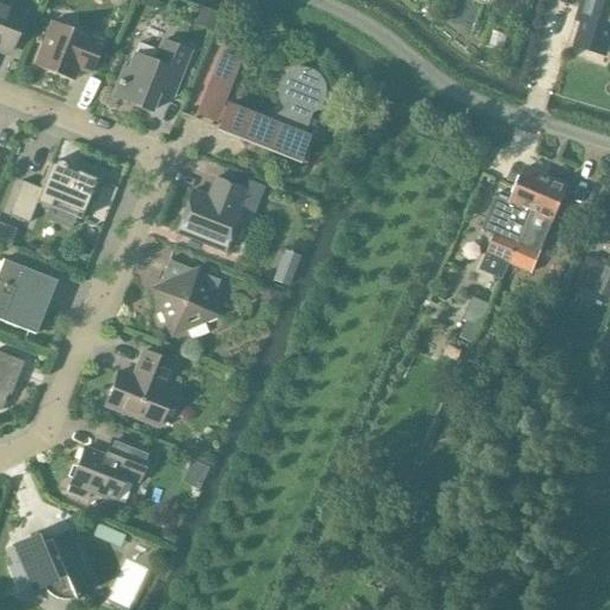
[(0,0),(0,47),(11,52),(26,11),(0,0)]
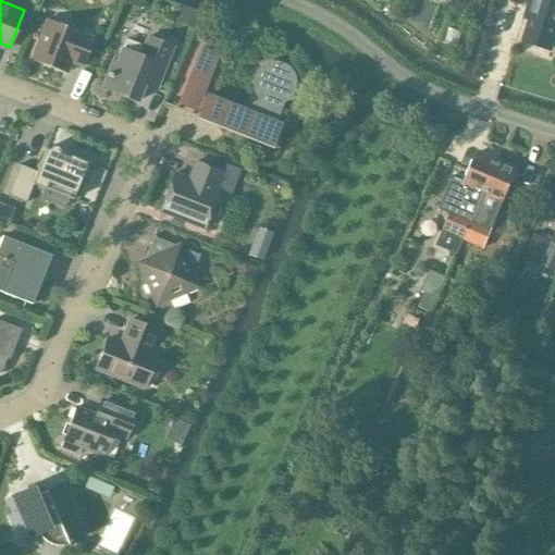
[(446,0),(445,3),(458,8),(470,11),(472,0),(446,0)]
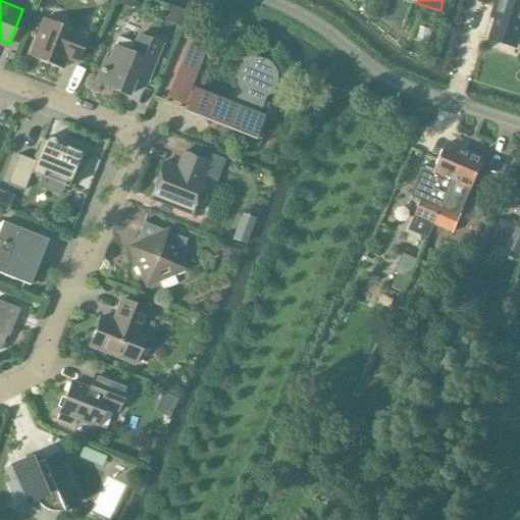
[(498,0),(497,5),(502,6),(491,38),(518,46),(519,41),(519,11),(518,11),(519,8),(519,5),(514,3),(515,0),(498,0)]
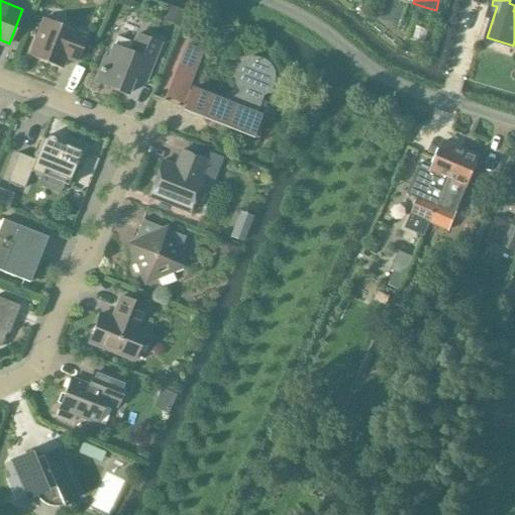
[(183,24),(188,9),(173,4),(168,19),(183,24)]
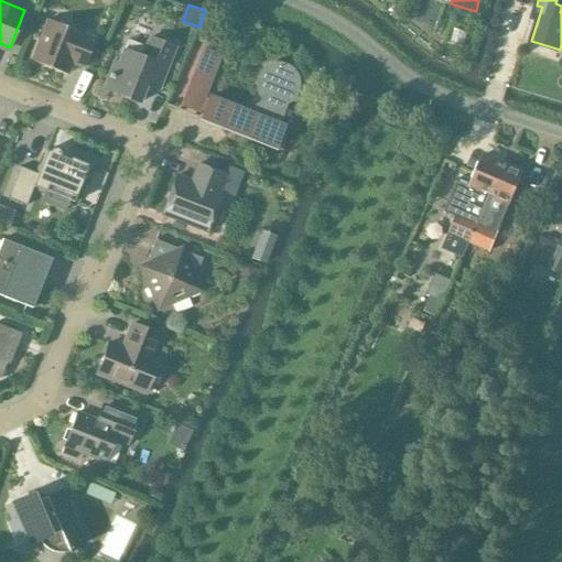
[(50,18),(33,58),(68,73),(73,61),(85,65),(96,38),(84,33),(84,32),(50,18)]
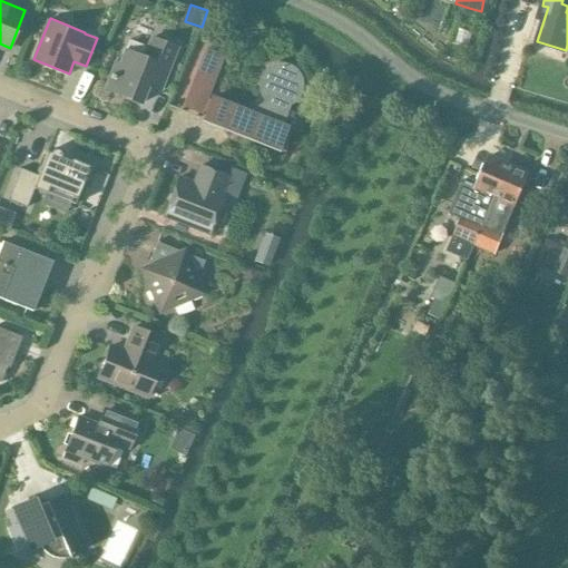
[(117,60),(106,88),(142,103),(153,76),(165,80),(178,46),(153,36),(149,45),(131,38),(121,62),(117,60)]
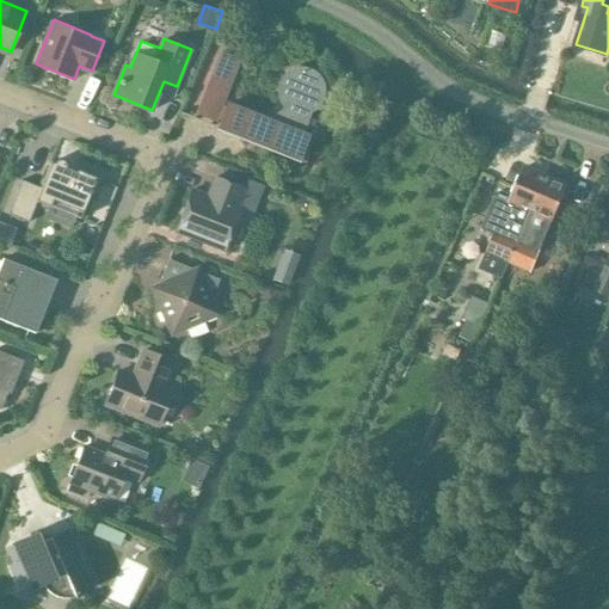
[(301,68),(299,68),(295,69),(290,72),(287,74),(284,78),(282,81),(281,86),(281,91),(282,96),(283,99),(285,103),(287,105),(269,120),(228,103),(227,105),(222,103),(240,59),(221,51),(197,111),(216,118),(217,117),(222,118),(219,127),(300,159),(309,135),(305,133),(312,112),(311,109),(315,106),(319,103),(321,99),(323,96),(324,91),(324,86),(323,84),(321,80),(321,79),(320,77),(318,75),(317,74),(315,73),(313,71),(311,71),(307,69),(306,68),(303,68),(301,68)]
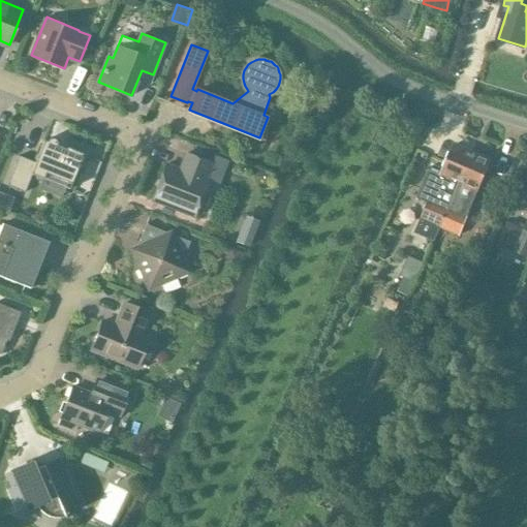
[(48,140),(48,141),(45,140),(36,161),(20,155),(8,184),(26,191),(33,174),(70,188),(75,174),(78,174),(79,174),(80,174),(81,174),(82,173),(83,172),(83,171),(84,169),(84,168),(83,167),(83,166),(83,165),(82,164),(80,163),(84,153),(67,147),(67,148),(58,145),(58,144),(58,143),(58,142),(57,141),(57,140),(56,138),(55,137),(53,137),(51,137),(50,137),(49,140),(48,140)]
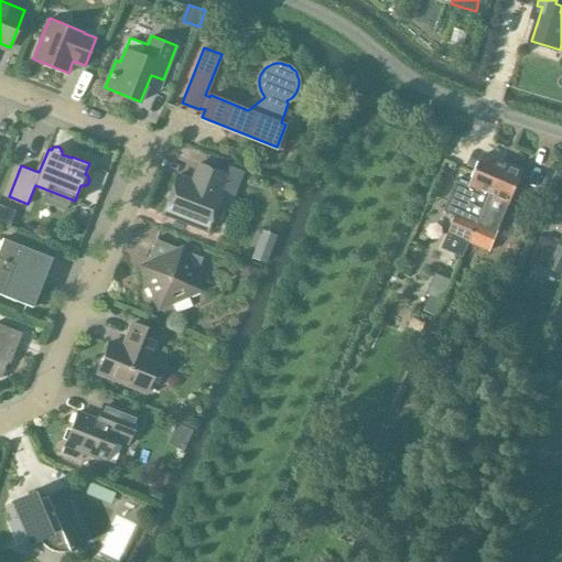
[(458,177),(445,211),(455,215),(449,231),(469,241),(484,211),(505,164),(484,154),(472,183),(458,177)]
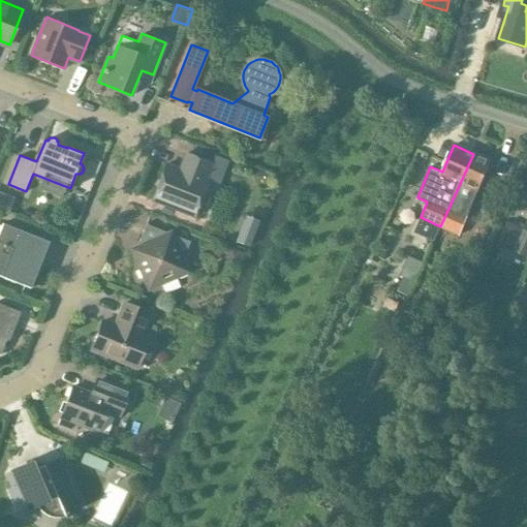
[(166,163),(153,198),(195,216),(209,180),(206,179),(212,162),(187,152),(181,168),(166,163)]
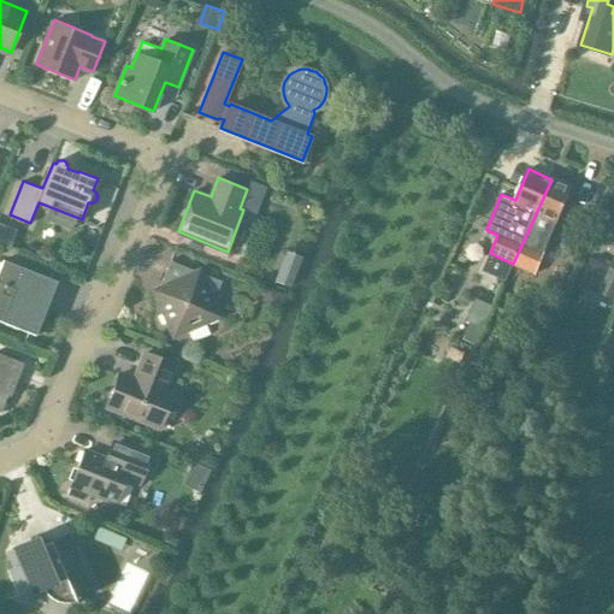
[(529,230),(513,264),(536,273),(559,219),(560,220),(574,189),(551,179),(529,230)]
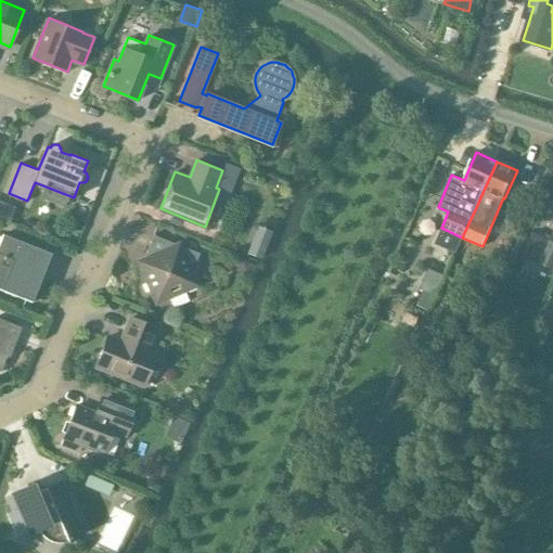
[(15,208),(3,204),(0,211),(0,215),(11,219),(15,208)]
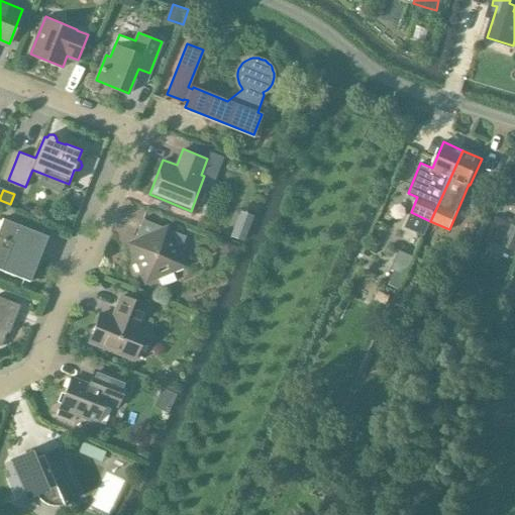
[(3,217),(0,225),(0,269),(30,281),(48,235),(3,217)]
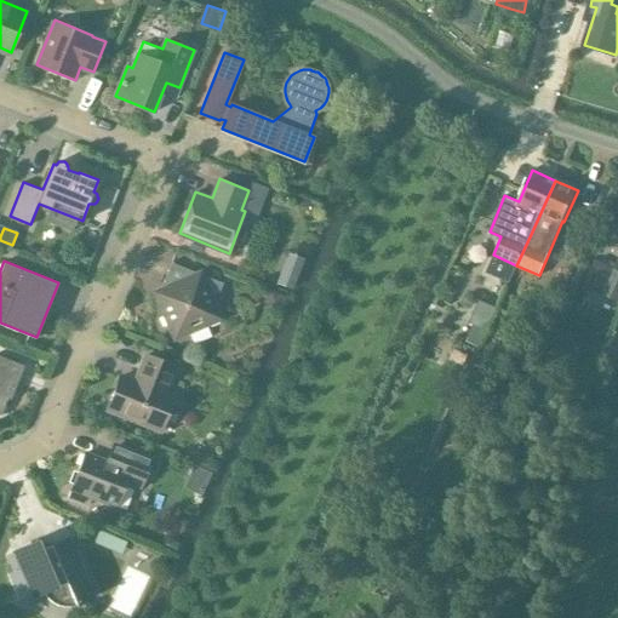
[(155,291),(158,297),(156,301),(160,302),(173,335),(179,336),(222,318),(212,295),(221,292),(224,282),(173,262),(175,261),(173,261),(162,286),(164,286),(161,292),(156,291),(155,291)]
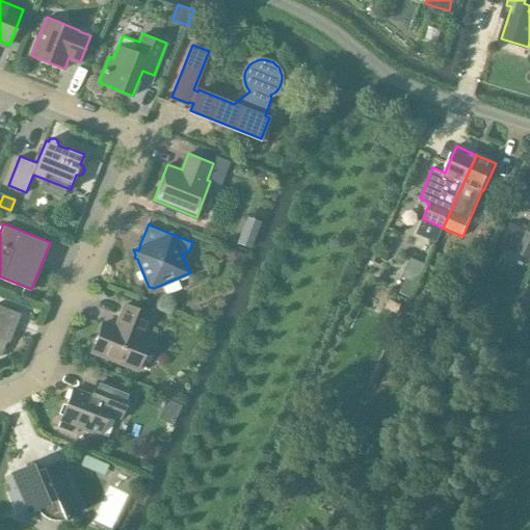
[(525,228),(514,249),(529,257),(529,227),(528,230),(525,228)]
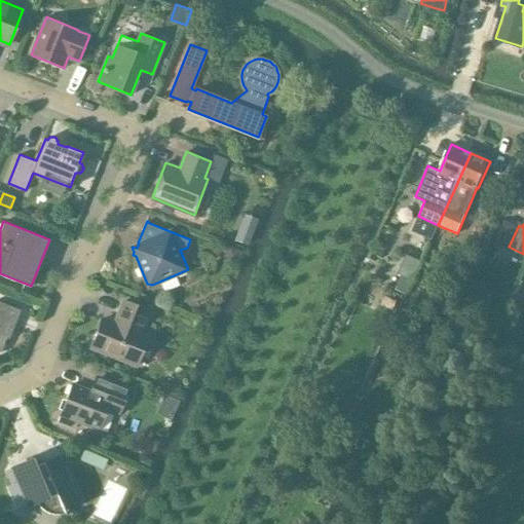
[(240,228),(236,239),(250,244),(254,233),(240,228)]
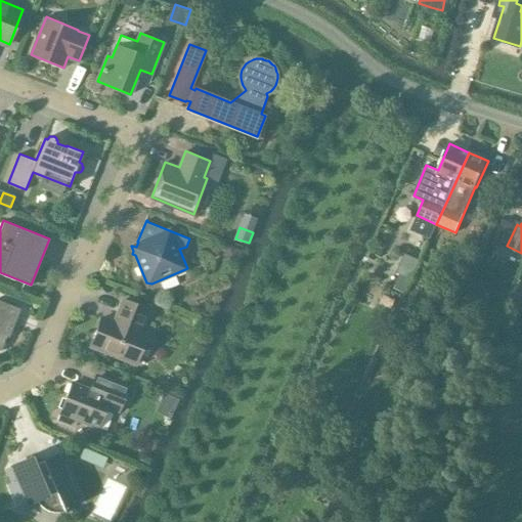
[(237,249),(227,245),(223,254),(232,258),(237,249)]
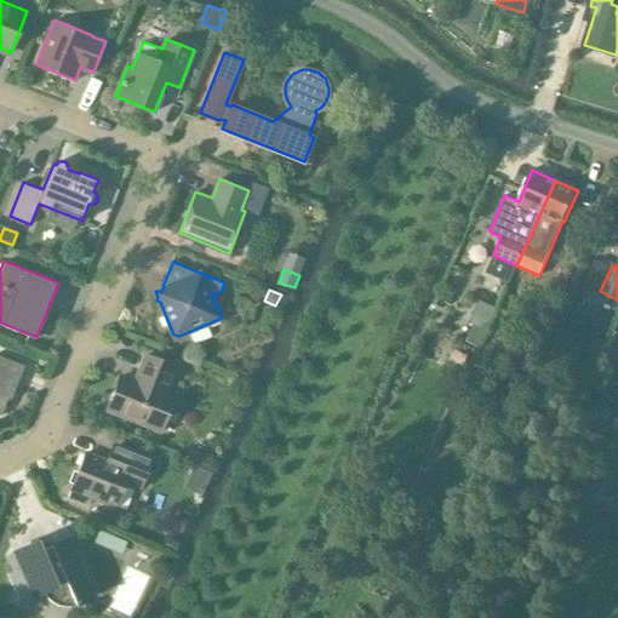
[(497,307),(481,299),(470,320),(487,328),(497,307)]
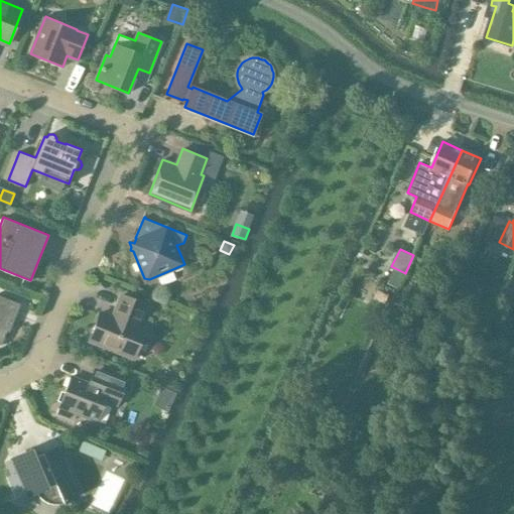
[(464,249),(458,262),(459,262),(468,266),(470,264),(474,254),(464,249)]
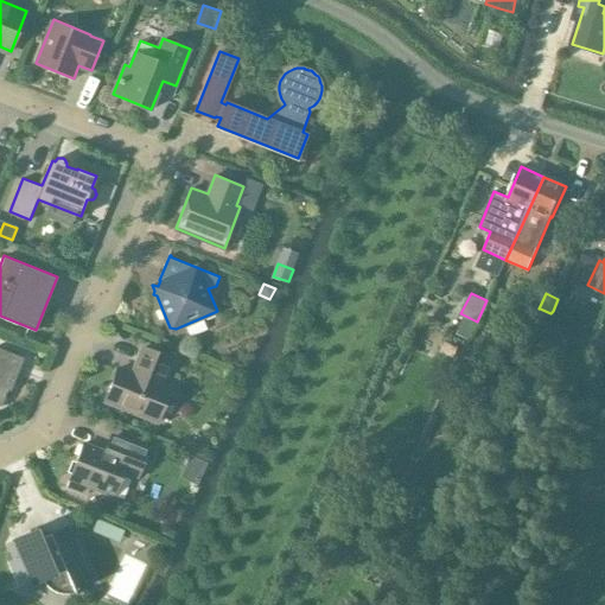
[(604,341),(596,336),(586,356),(604,363),(604,341)]
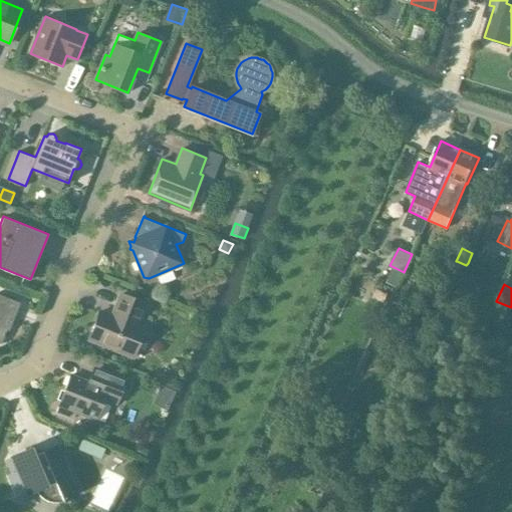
[(0,342),(2,341),(5,337),(8,330),(10,330),(21,302),(0,293),(0,342)]
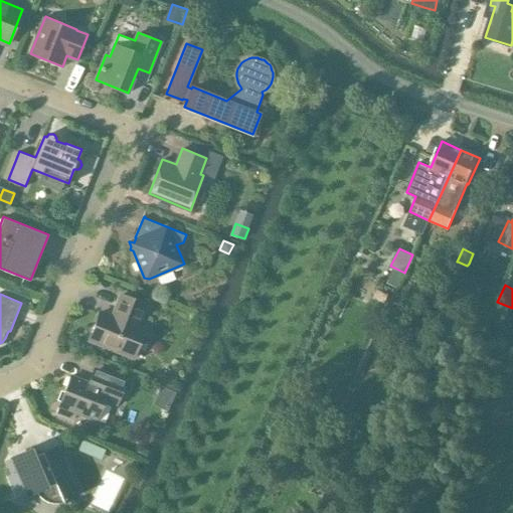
[(147,304),(122,294),(113,316),(101,311),(90,339),(134,357),(145,328),(138,326),(147,304)]
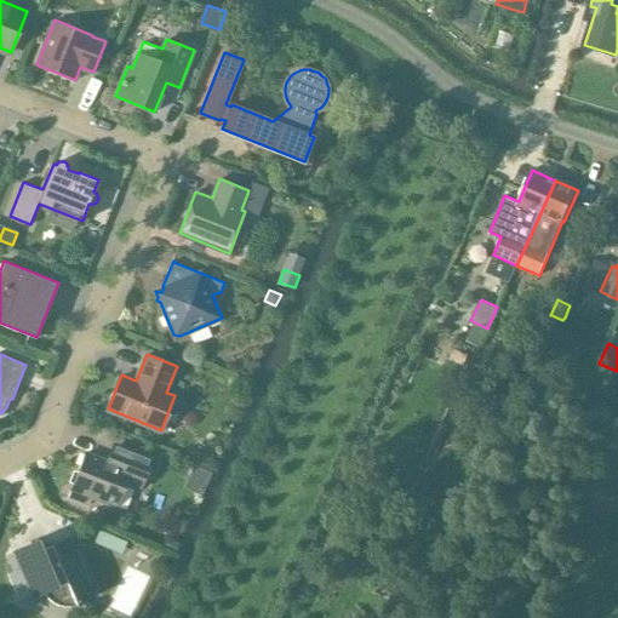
[(478,396),(465,390),(462,400),(474,405),(478,396)]
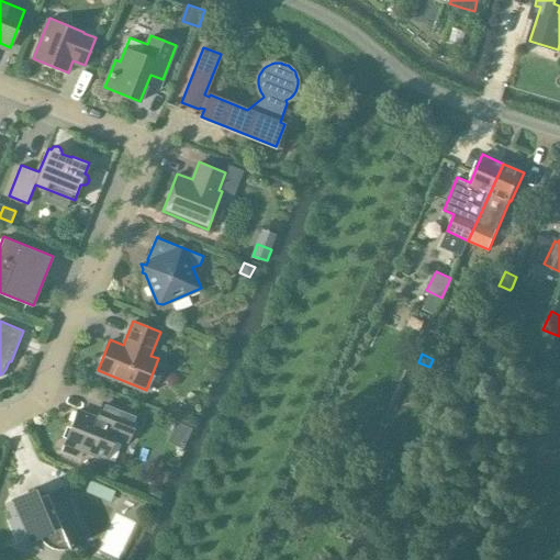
[(194,410),(193,405),(189,403),(183,404),(182,409),(183,413),(188,415),(192,414),(194,410)]
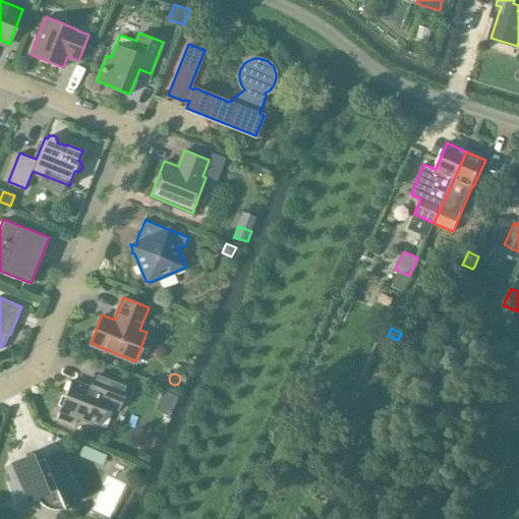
[(122,400),(128,385),(106,376),(100,391),(71,380),(59,413),(71,418),(73,414),(99,424),(110,396),(122,400)]
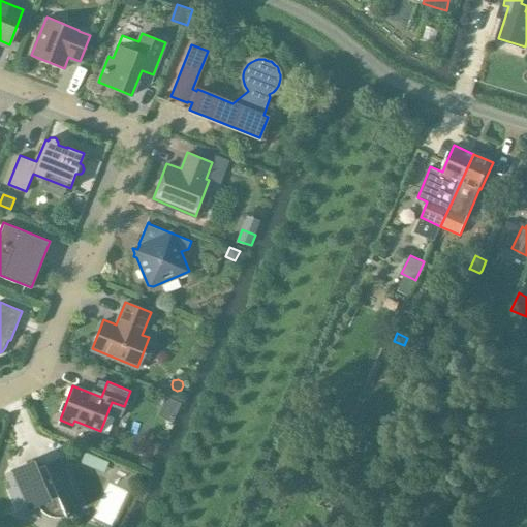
[(165,396),(160,414),(173,419),(179,400),(165,396)]
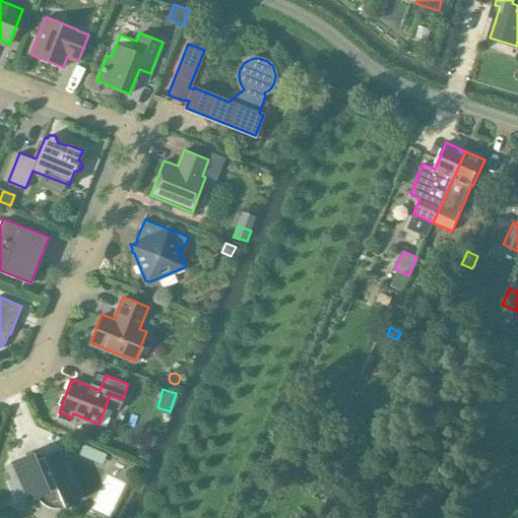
[(84,445),(80,454),(91,459),(95,449),(84,445)]
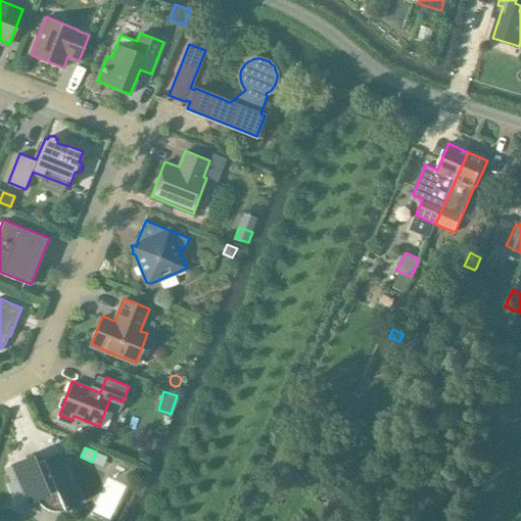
[(139,460),(148,464),(152,456),(143,452),(139,460)]
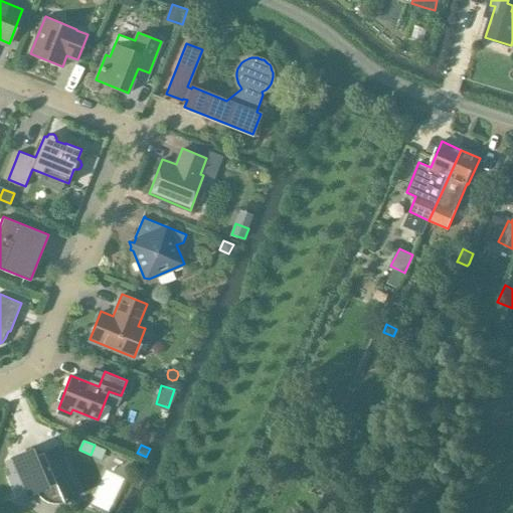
[(35,456),(32,449),(12,458),(27,494),(37,491),(38,493),(40,495),(42,497),(44,499),(46,500),(49,502),(51,502),(54,503),(56,503),(58,502),(60,502),(62,501),(78,495),(57,447),(35,456)]
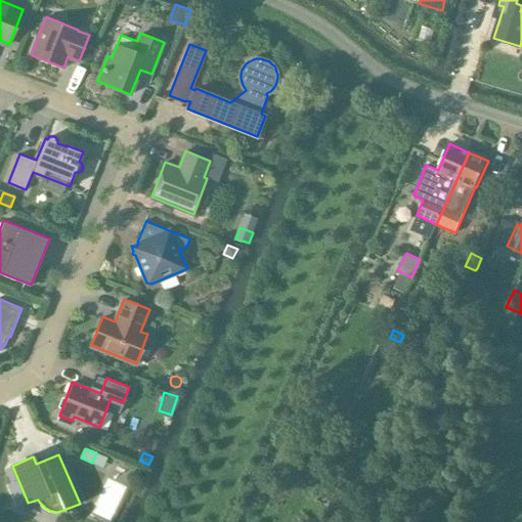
[(111,521),(128,484),(111,476),(93,515),(111,521)]
